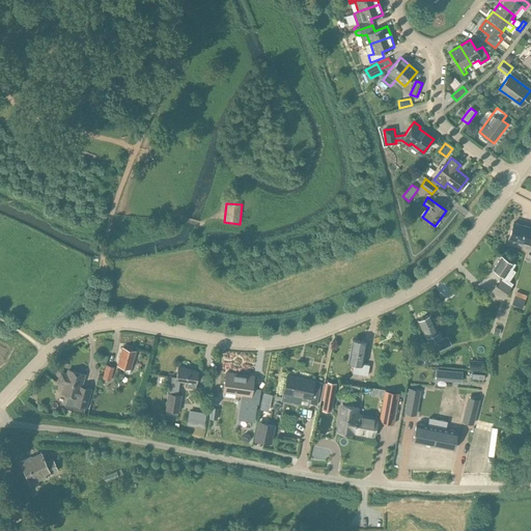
[(509,239),(520,241),(530,244),(530,226),(513,223),(509,239)]
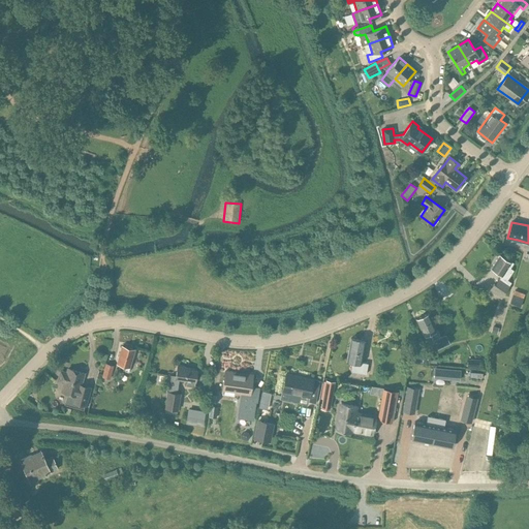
[(494,283),(490,290),(501,298),(511,282),(507,280),(514,271),(510,269),(514,263),(511,261),(510,262),(500,255),(491,269),(502,276),(496,285),(494,283)]
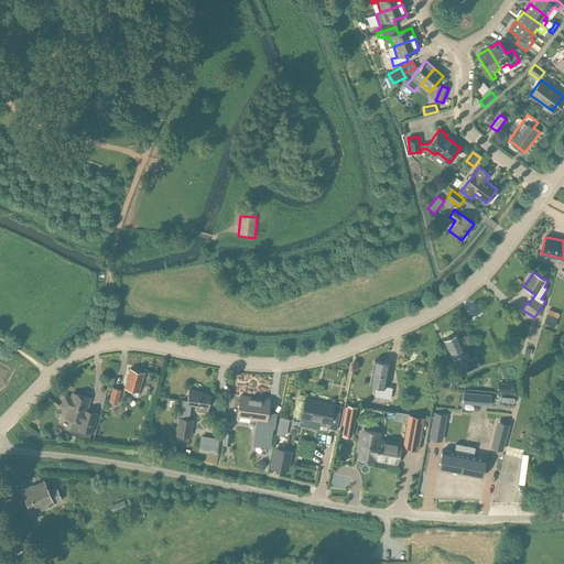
[(560,313),(549,310),(544,324),(555,327),(560,313)]
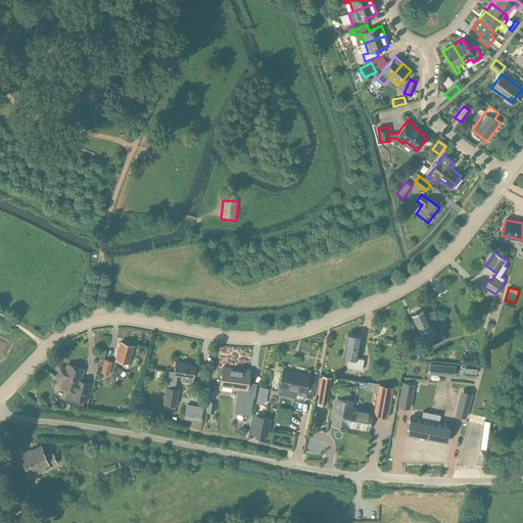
[(444,340),(442,334),(441,331),(435,334),(433,328),(432,326),(431,326),(424,310),(412,316),(419,330),(424,328),(432,345),(444,340)]
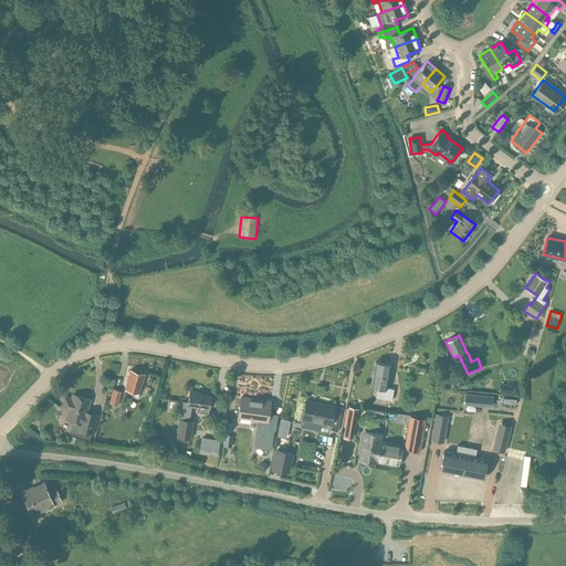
[(378,387),(376,398),(391,401),(394,389),(386,388),(390,365),(376,362),(370,386),(378,387)]
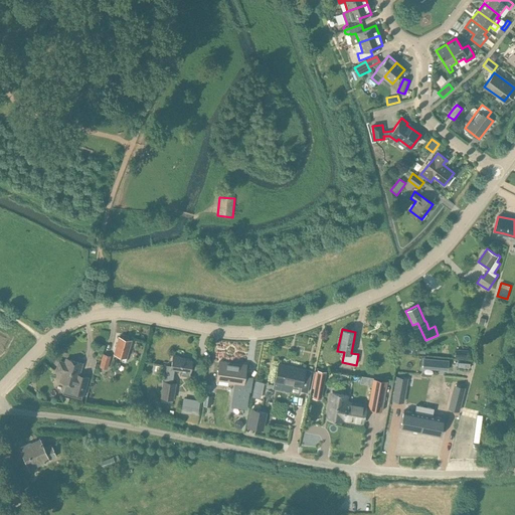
[(131,340),(119,337),(114,354),(121,356),(120,361),(125,362),(131,340)]
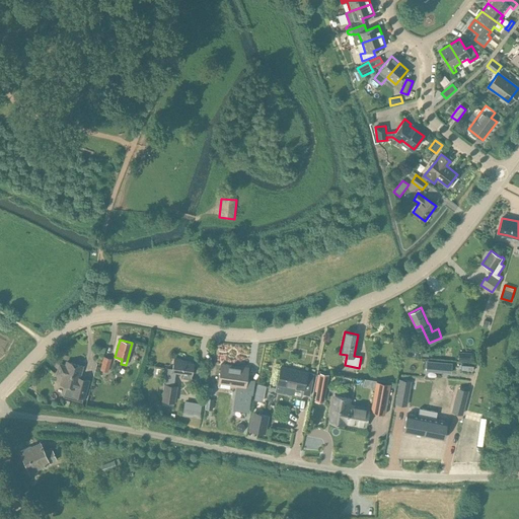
[(107,371),(112,359),(104,357),(100,369),(107,371)]
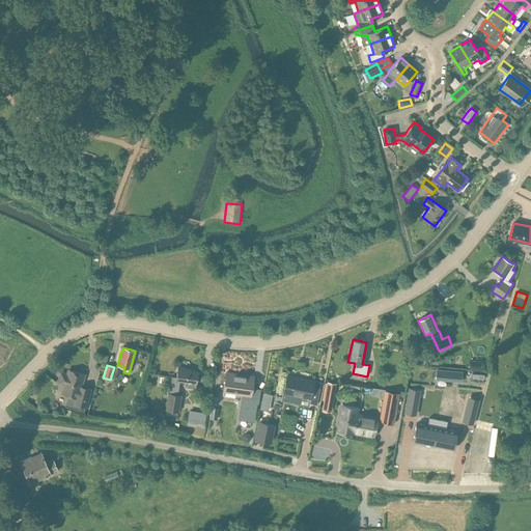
[(168,393),(166,410),(178,412),(180,395),(177,395),(179,381),(188,382),(187,387),(195,388),(198,371),(187,369),(187,367),(178,366),(176,378),(174,376),(172,376),(169,393),(168,393)]
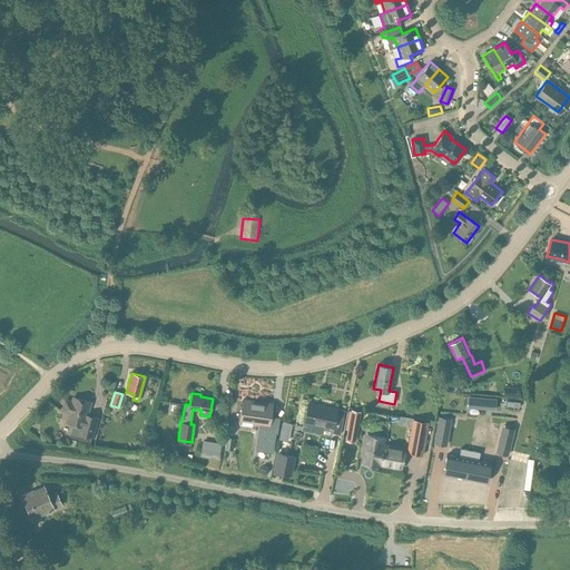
[(469,396),(468,408),(495,410),(497,399),(469,396)]
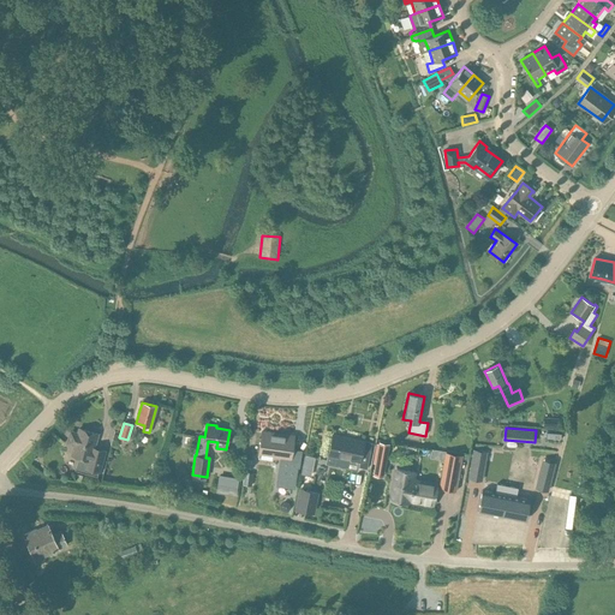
[(97,477),(106,448),(105,448),(102,458),(91,455),(97,434),(79,429),(78,434),(71,431),(67,443),(75,446),(72,455),(89,460),(85,472),(76,470),(75,470),(97,477)]
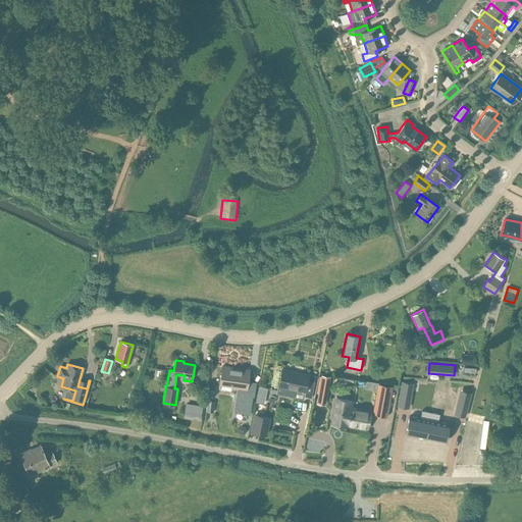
[(222,366),(219,387),(220,387),(220,383),(241,386),(240,388),(247,389),(249,370),(222,366)]
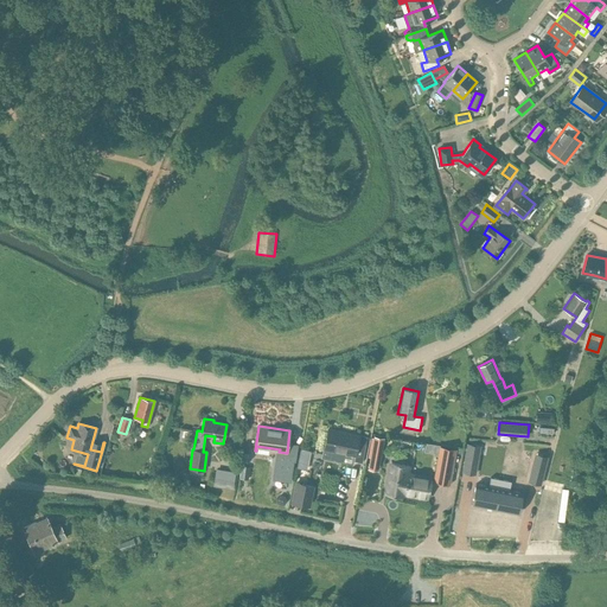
[(328,429),(325,449),(355,455),(353,461),(362,462),(366,446),(368,438),(359,435),(328,429)]
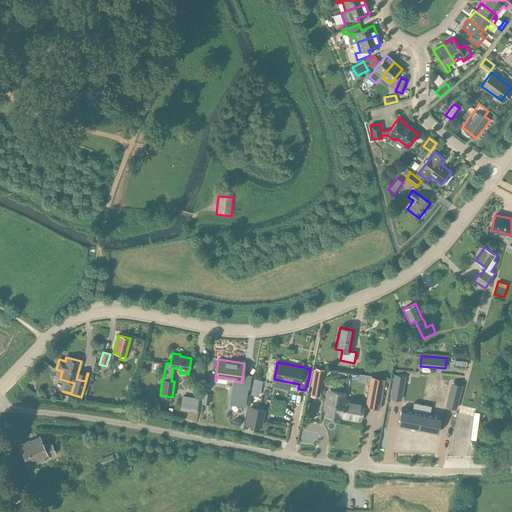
[(312,386),(310,396),(319,397),(324,369),(315,368),(315,369),(315,370),(312,386)]
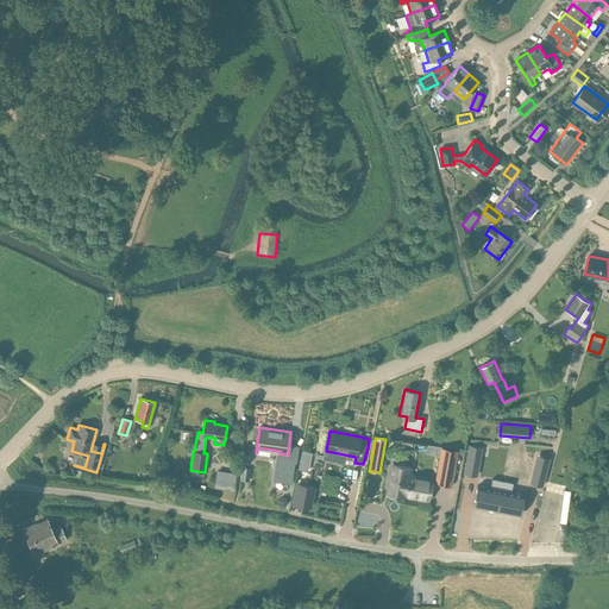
[(470,443),(466,460),(478,463),(481,445),(470,443)]
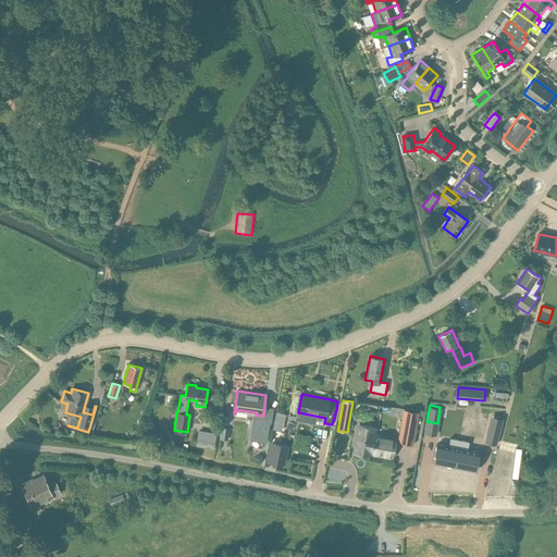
[(401,417),(397,442),(413,445),(419,416),(419,412),(404,409),(401,417)]
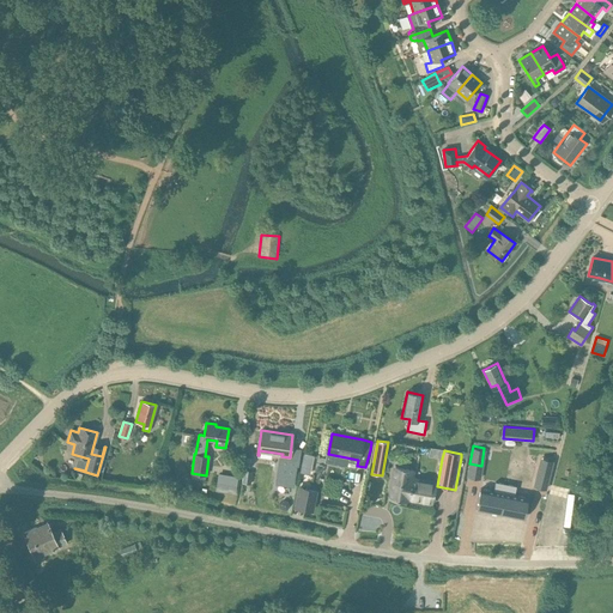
[(496,450),(493,461),(517,465),(519,454),(496,450)]
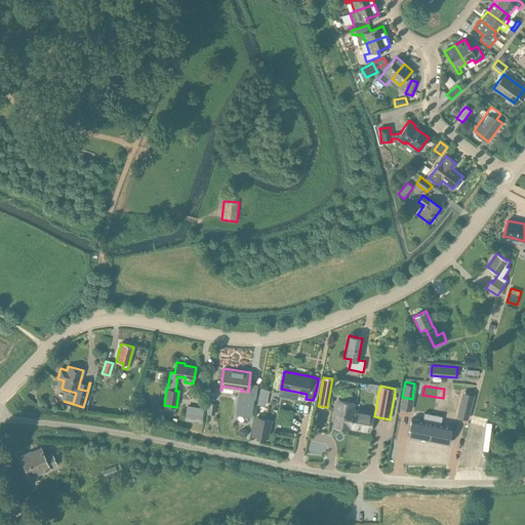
[(259,392),(258,396),(261,399),(267,398),(267,393),(264,390),(259,392)]
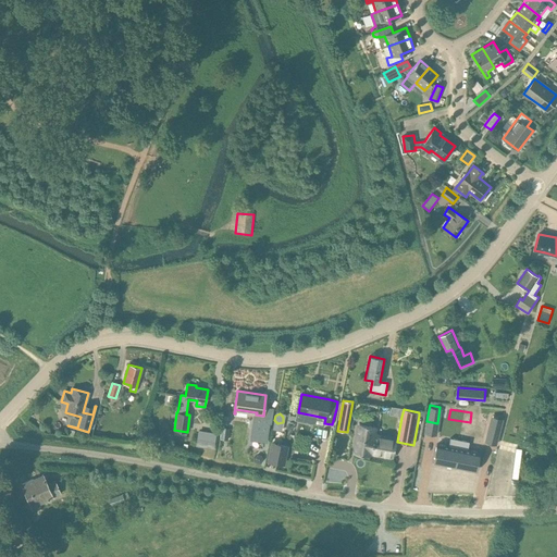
[(492,413),(489,432),(500,433),(504,415),(492,413)]
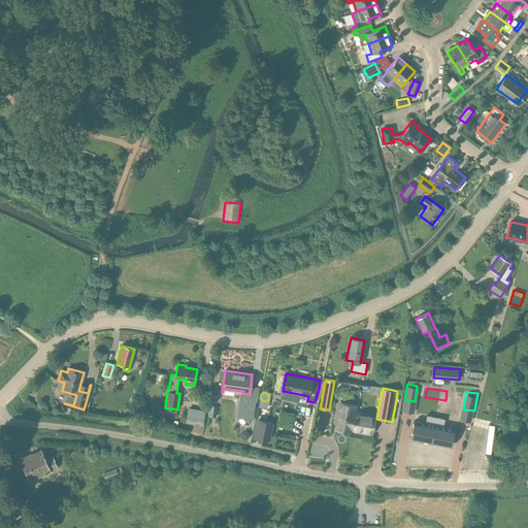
[(240,395),(237,417),(253,420),(257,397),(249,396),(240,395)]
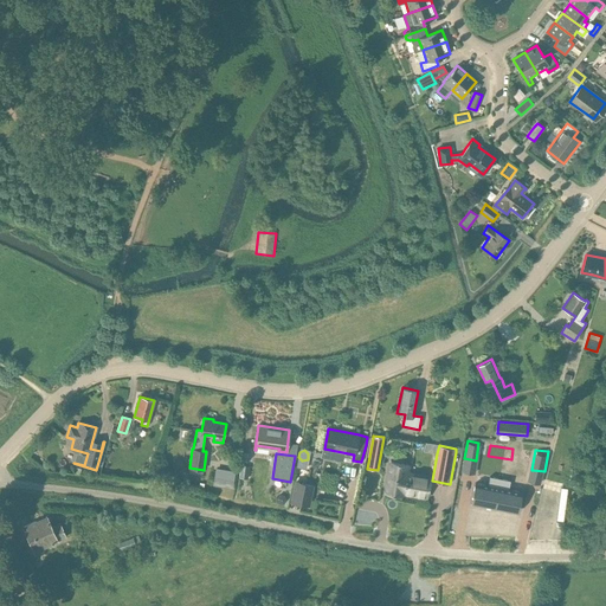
[(391,462),(385,492),(401,495),(401,492),(404,494),(407,474),(408,464),(391,462)]
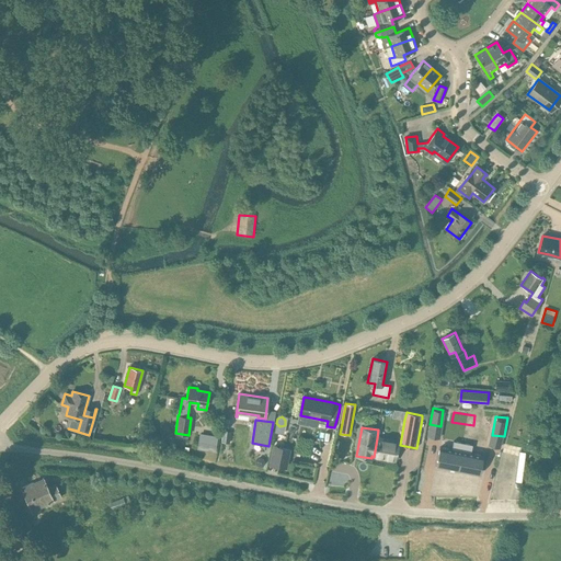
[(218,437),(199,434),(197,451),(216,454),(218,437)]
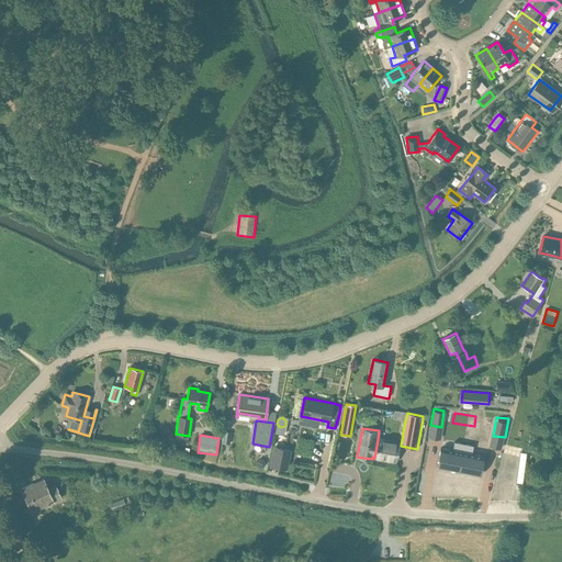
[(378,439),(374,458),(395,461),(398,442),(378,439)]
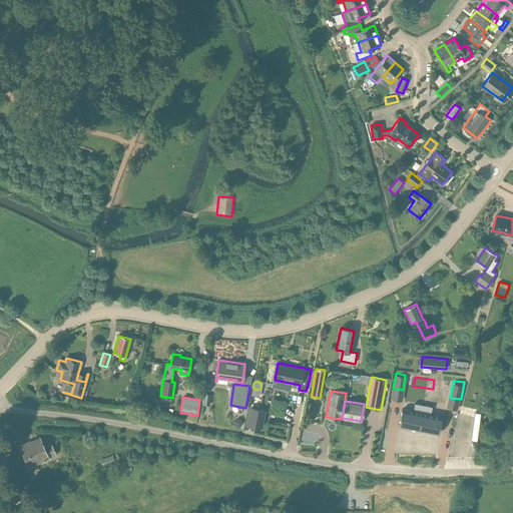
[(400,407),(397,423),(419,427),(422,411),(423,406),(415,404),(413,410),(400,407)]
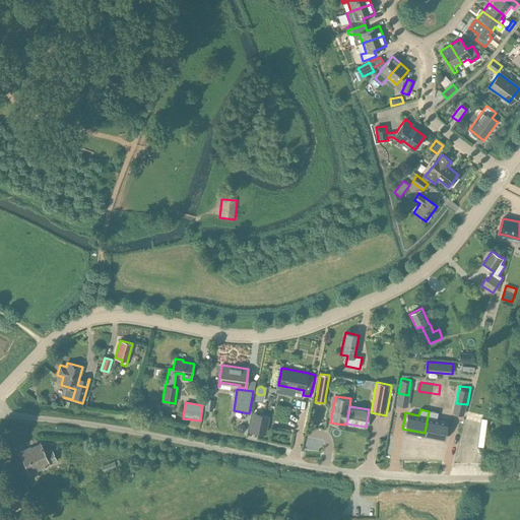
[(429,411),(425,433),(447,436),(450,420),(436,418),(437,412),(429,411)]
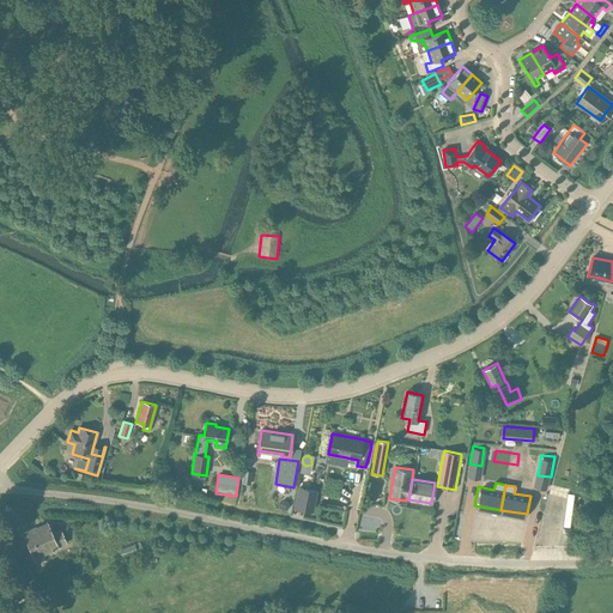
[(299,487),(295,508),(313,511),(317,491),(299,487)]
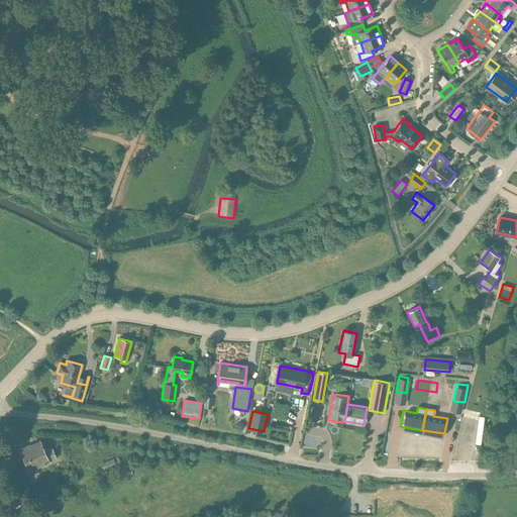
[(57,457),(52,446),(44,450),(39,440),(20,449),(29,470),(57,457)]
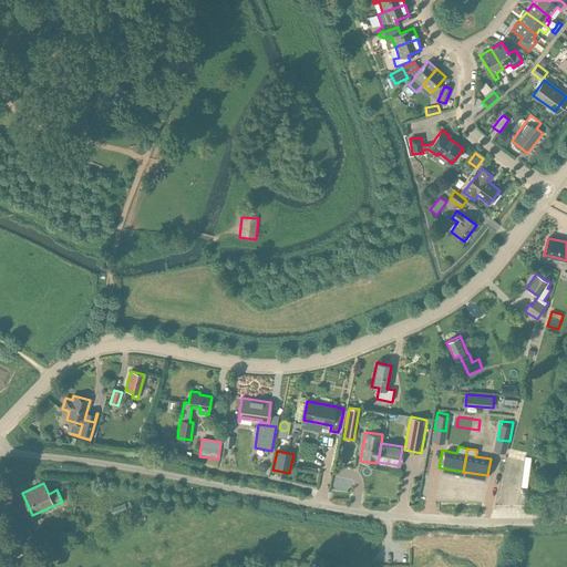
[(130,502),(111,508),(113,515),(127,511),(127,509),(132,507),(130,502)]
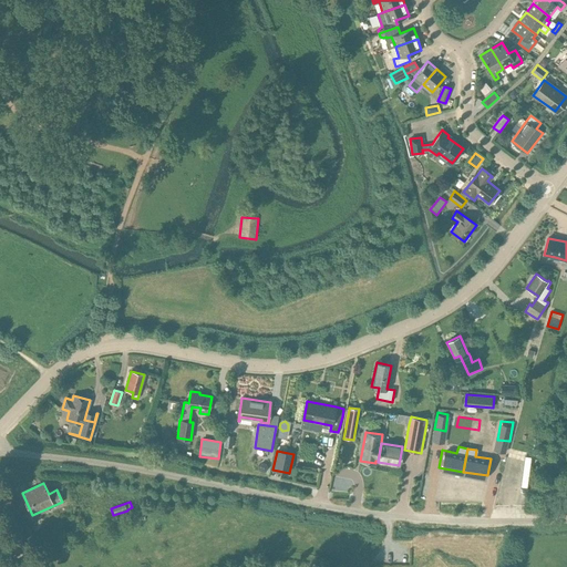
[(74,518),(74,519),(68,522),(72,534),(79,532),(80,531),(74,518)]
